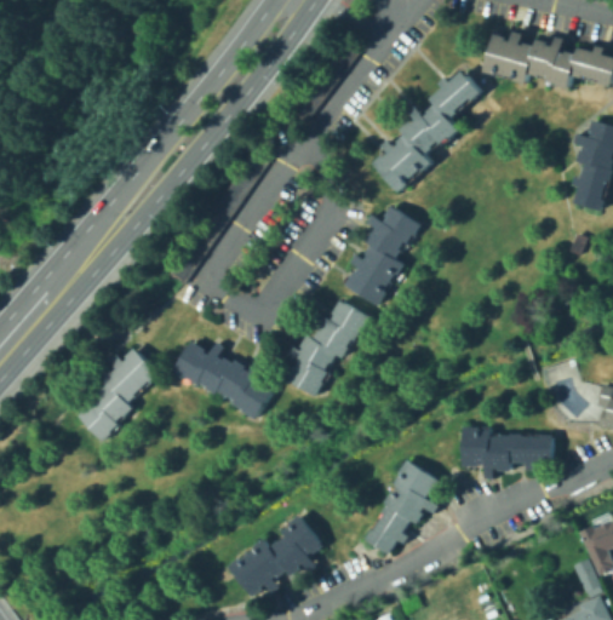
[(481,72),(493,75),(493,73),(513,79),(511,81),(525,85),(527,74),(537,78),(538,75),(545,78),(544,81),(555,85),(555,87),(566,91),(571,76),(580,79),(582,76),(589,79),(588,81),(609,87),(612,74),(612,57),(602,55),(603,49),(593,45),(590,51),(565,44),(567,36),(538,28),(534,42),(527,40),(528,35),(511,30),(508,41),(504,40),(504,38),(492,34),(481,72)]
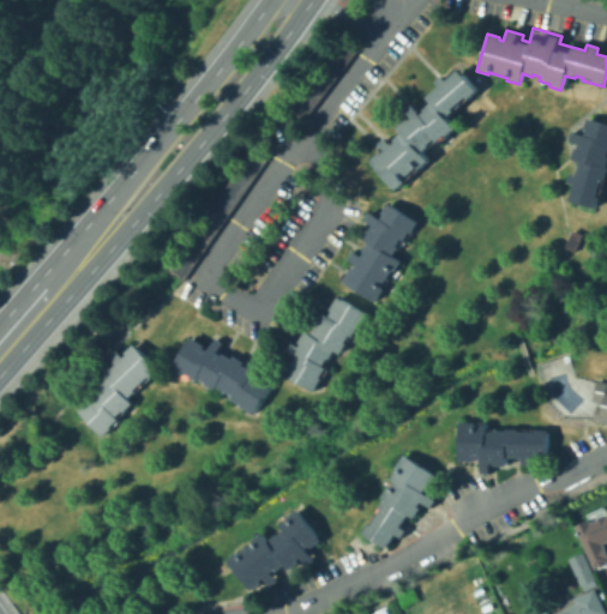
[(394,191),(404,180),(403,179),(415,168),(418,170),(427,162),(420,155),(427,148),(426,146),(433,140),(436,144),(454,128),(444,119),(451,113),(449,110),(463,97),(467,101),(475,94),(455,72),(444,82),(439,77),(432,83),(437,88),(424,98),(430,104),(421,112),(422,113),(419,116),(409,106),(403,112),(409,119),(406,122),(404,120),(395,128),(400,133),(391,140),(394,143),(390,146),(383,138),(376,144),(383,151),(378,155),(377,152),(367,161),(394,191)]
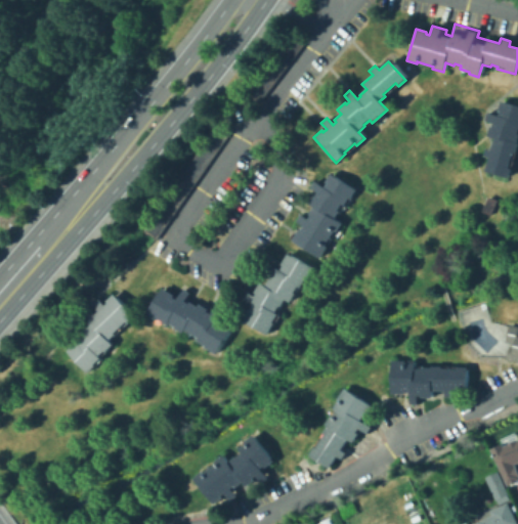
[(498,100),(517,106),(517,127),(515,135),(517,135),(514,143),(516,143),(511,161),(509,161),(507,167),(510,168),(507,179),(482,171),(486,159),(481,157),(483,149),(488,150),(491,140),(485,138),(492,116),(495,117),(497,113),(494,112),(498,100)]
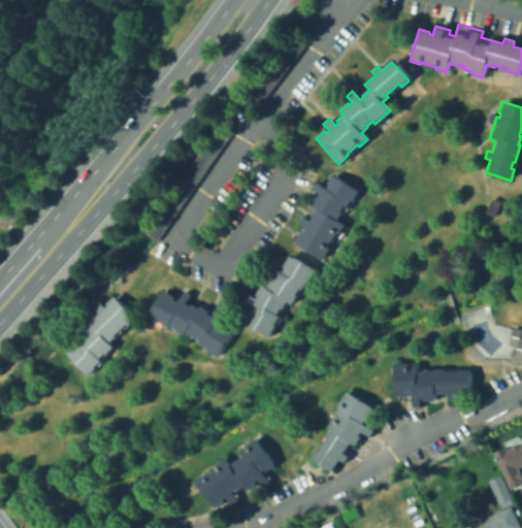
[(320,261),(292,242),(299,231),(301,232),(303,229),(295,224),(299,217),(307,221),(310,218),(308,217),(313,208),(307,205),(314,197),(316,198),(318,195),(310,190),(314,183),(324,190),(326,186),(324,185),(330,175),(356,192),(351,200),(350,200),(345,207),(343,205),(338,211),(339,212),(335,221),(343,226),(337,235),(334,233),(326,248),(328,250),(320,261)]
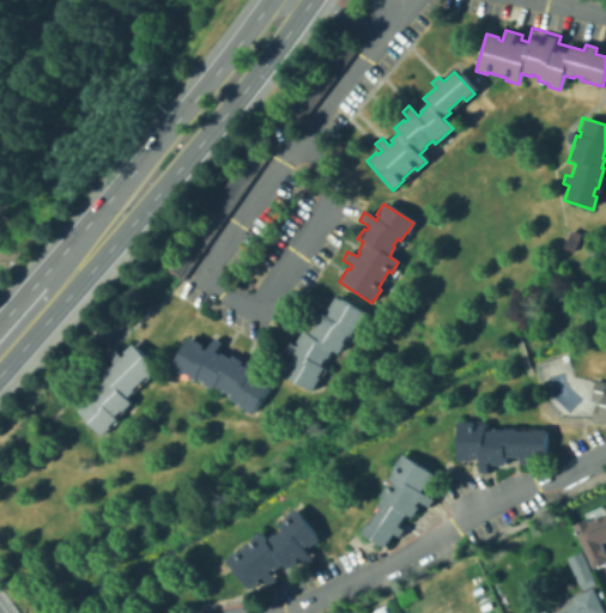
[(571,253),(562,249),(567,231),(577,235),(571,253)]
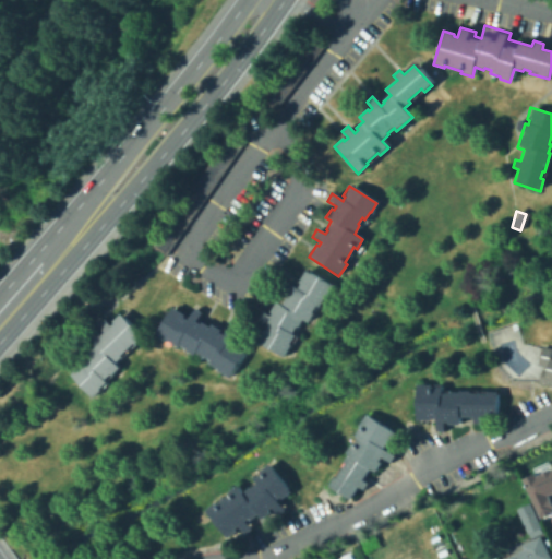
[(282,357),(294,336),(291,335),(301,320),(307,323),(318,307),(320,308),(332,287),(303,271),(297,283),(299,285),(296,288),(285,282),(280,289),(289,294),(287,298),(285,297),(279,305),(274,302),(267,312),(270,313),(268,317),(260,311),(255,319),(266,325),(264,330),(262,329),(254,342),(282,357)]
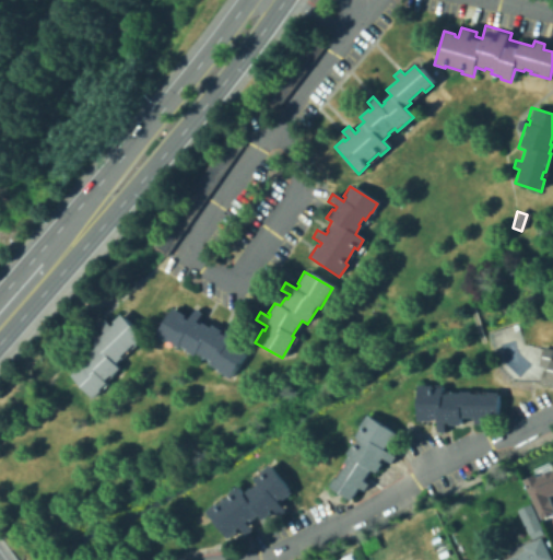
[(171,308),(154,337),(165,343),(166,341),(175,348),(176,347),(177,345),(184,349),(183,351),(192,357),(193,353),(202,359),(203,358),(209,362),(208,364),(216,370),(215,371),(230,378),(245,351),(233,343),(232,346),(227,343),(235,331),(227,327),(222,336),(219,334),(220,331),(210,325),(208,328),(200,323),(199,325),(195,323),(200,314),(193,310),(186,321),(183,318),(184,316),(171,308)]
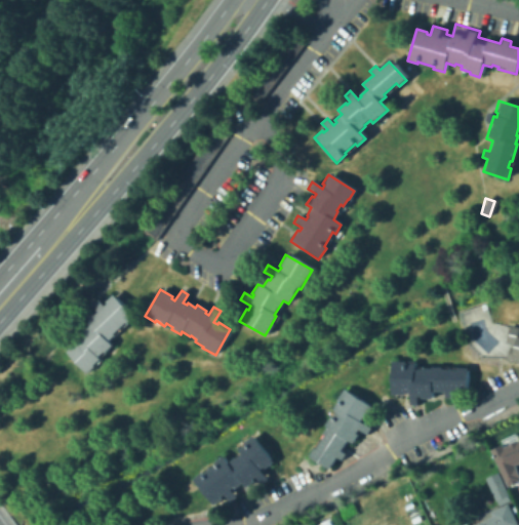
[(64,352),(85,374),(92,367),(91,366),(98,360),(96,358),(103,351),(104,352),(111,346),(106,341),(113,335),(112,334),(118,328),(119,330),(132,317),(111,294),(104,303),(105,304),(103,307),(95,299),(89,306),(96,312),(93,315),(91,313),(84,321),(88,325),(82,331),(83,332),(76,338),(78,341),(74,346),(72,345),(64,352)]
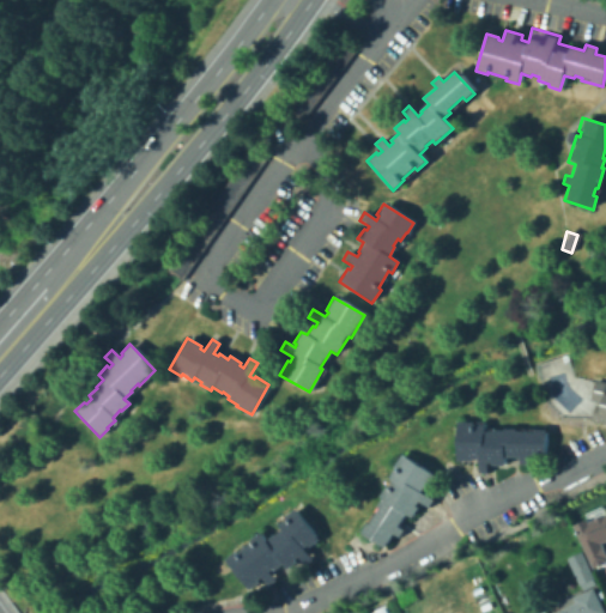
[(605,383),(593,381),(588,402),(598,404),(598,406),(593,405),(589,422),(605,424),(605,388),(604,388),(605,383)]
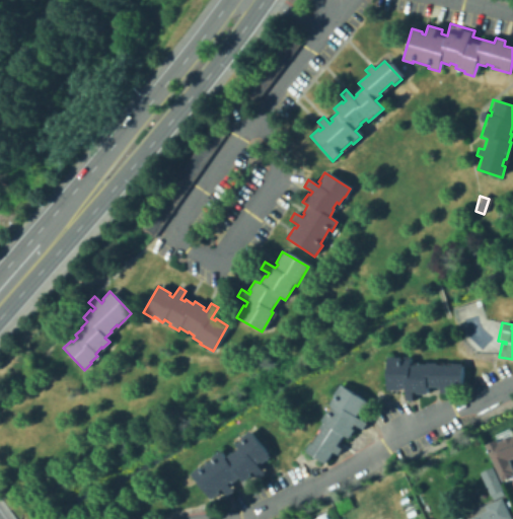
[(386,357),(400,358),(400,360),(410,360),(410,366),(417,366),(417,365),(426,365),(426,363),(436,363),(436,366),(451,366),(451,364),(461,364),(460,389),(447,388),(447,393),(439,393),(439,388),(427,388),(427,394),(416,394),(416,393),(412,393),(412,400),(404,400),(404,390),(398,390),(385,390),(386,357)]
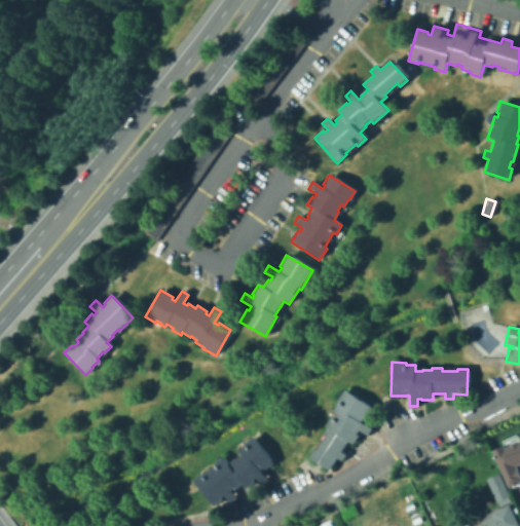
[(307,456),(313,448),(314,450),(324,437),(322,435),(326,428),(324,427),(330,418),(333,420),(334,418),(332,417),(336,413),(332,411),(337,404),(339,405),(340,402),(337,400),(344,390),(373,409),(365,420),(363,419),(361,423),(370,429),(367,436),(360,431),(351,444),(347,442),(339,454),(344,457),(340,462),(336,459),(328,472),(307,456)]
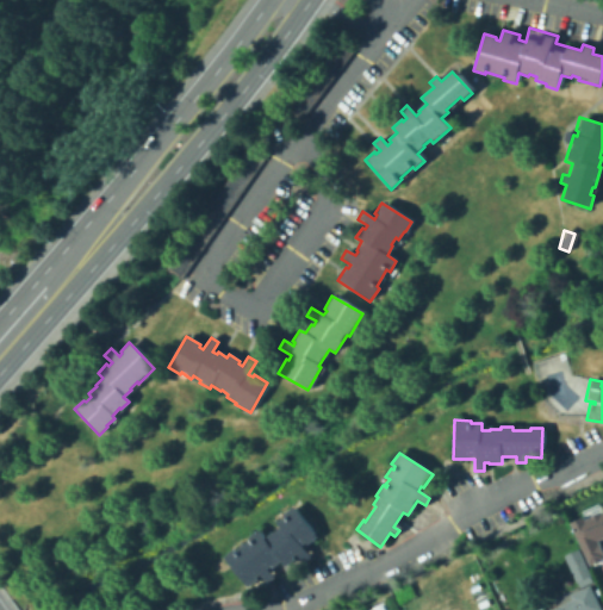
[(602,549),(602,553),(588,561),(569,522),(602,504),(602,536),(598,539),(602,549)]
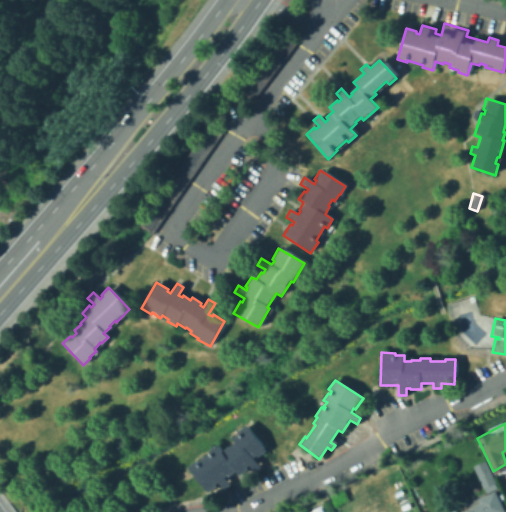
[(208,494),(219,485),(222,489),(229,484),(225,479),(235,472),(243,481),(260,468),(253,460),(265,451),(246,425),(238,431),(240,434),(238,435),(237,434),(231,439),(234,442),(229,446),(228,445),(221,451),(216,445),(209,451),(211,454),(210,455),(208,454),(196,463),(195,461),(187,467),(208,494)]
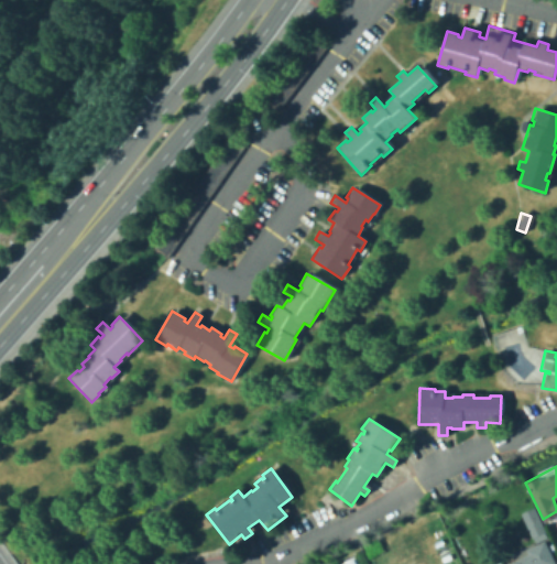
[(527,539),(516,513),(530,507),(542,532),(527,539)]
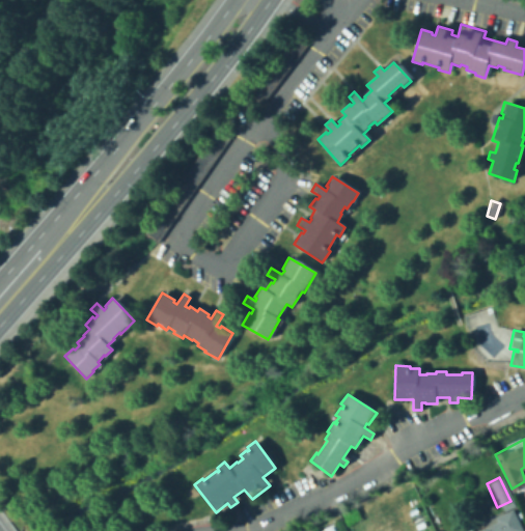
[(473,530),(494,522),(492,518),(509,509),(519,530),(473,530)]
